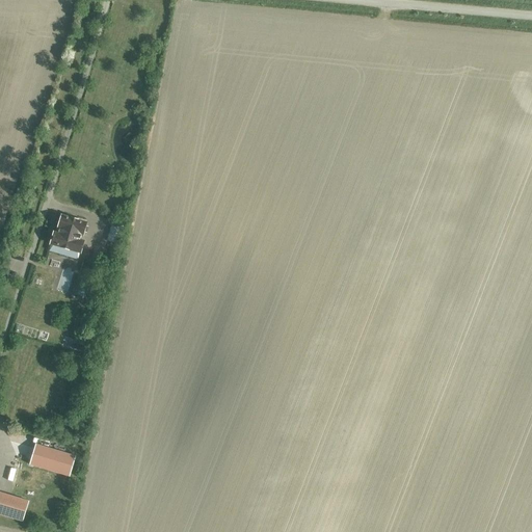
[(83,237),(84,238),(88,224),(62,216),(58,229),(61,230),(60,234),(55,233),(51,246),(82,256),(86,243),(81,241),(83,237)]
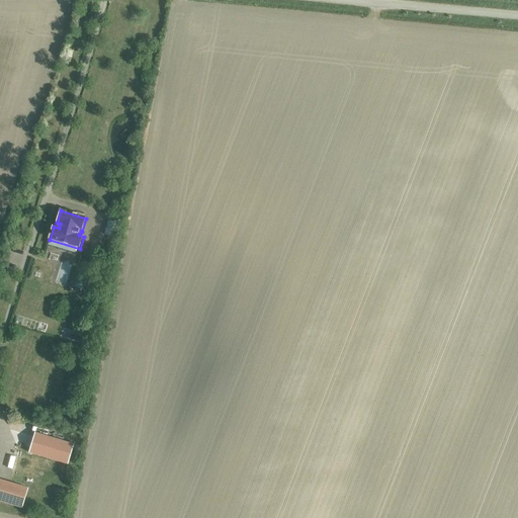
[(61,252),(56,273),(67,275),(72,254),(61,252)]
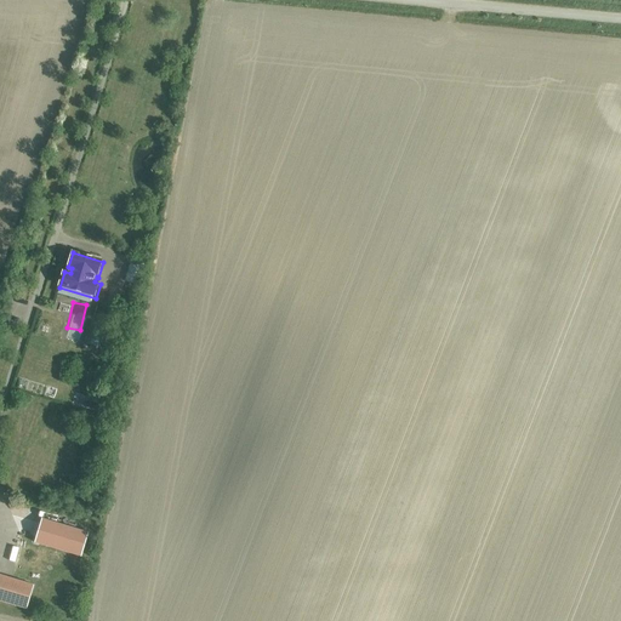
[(102,336),(107,314),(97,313),(92,334),(102,336)]
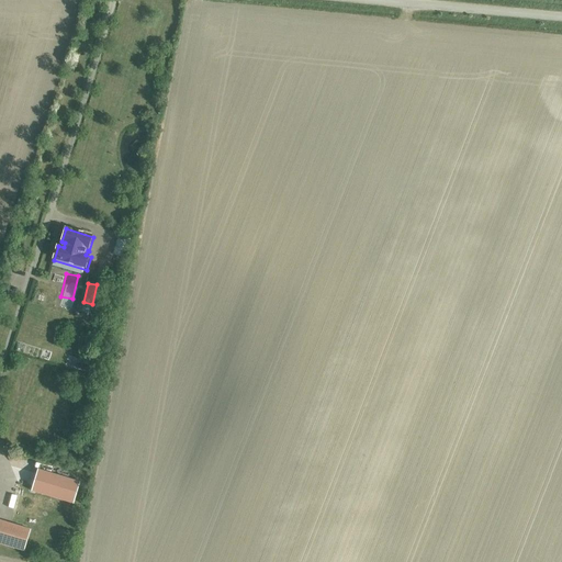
[(43,349),(53,352),(55,344),(46,340),(43,349)]
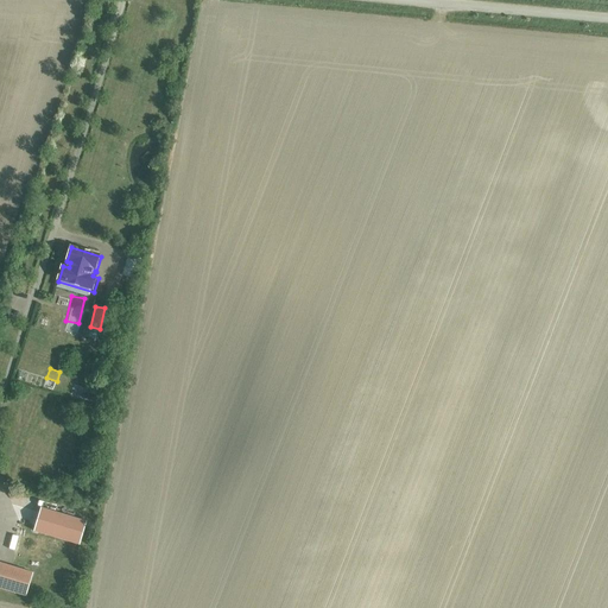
[(40,507),(33,531),(80,545),(87,521),(40,507)]
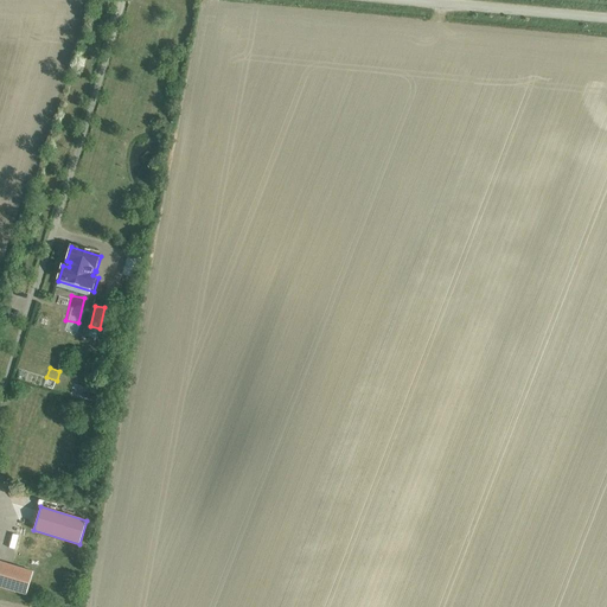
[(0,576),(37,587),(43,563),(0,551),(0,576)]
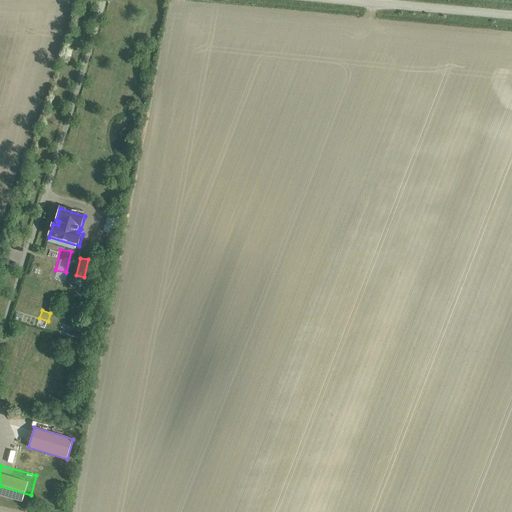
All buildings are outlined.
